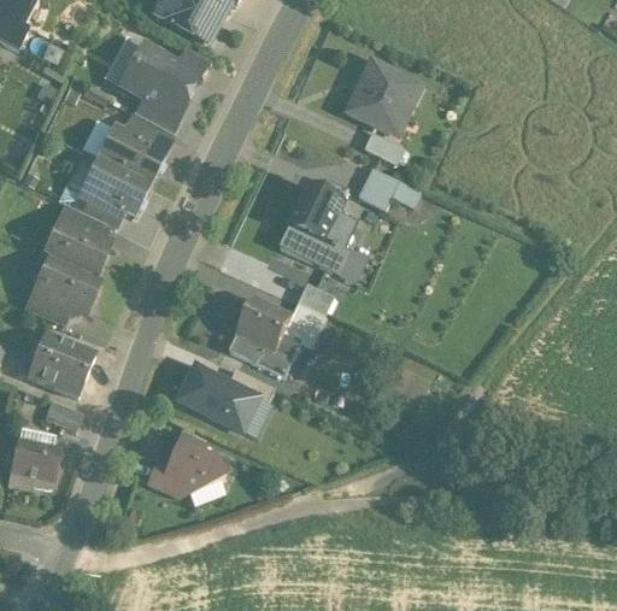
[(0,0),(0,22),(13,30),(29,0),(0,0)]
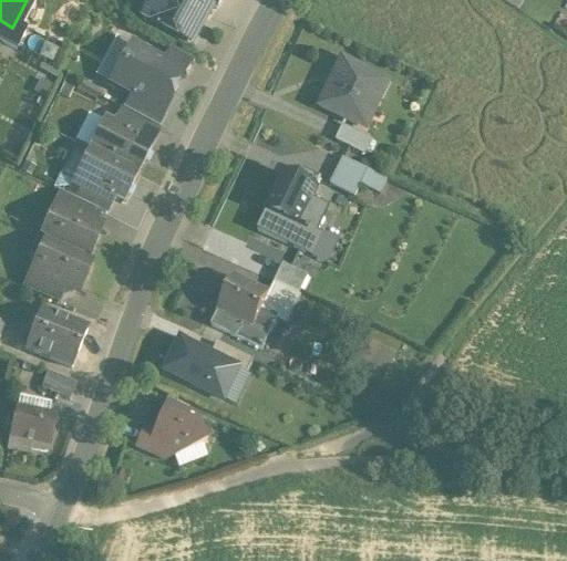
[(147,0),(142,11),(186,37),(200,11),(205,13),(212,2),(215,4),(217,0),(147,0)]
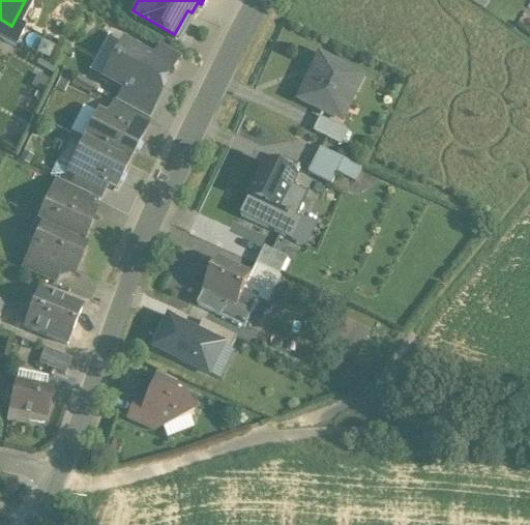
[(0,20),(0,36),(15,45),(22,30),(11,26),(0,20)]
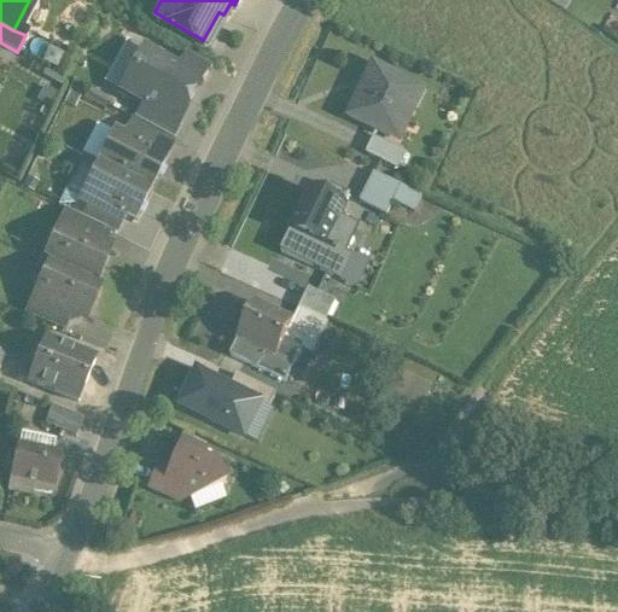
[(178,63),(144,45),(121,87),(141,98),(173,115),(173,114),(180,118),(203,77),(194,73),(196,73),(178,63)]
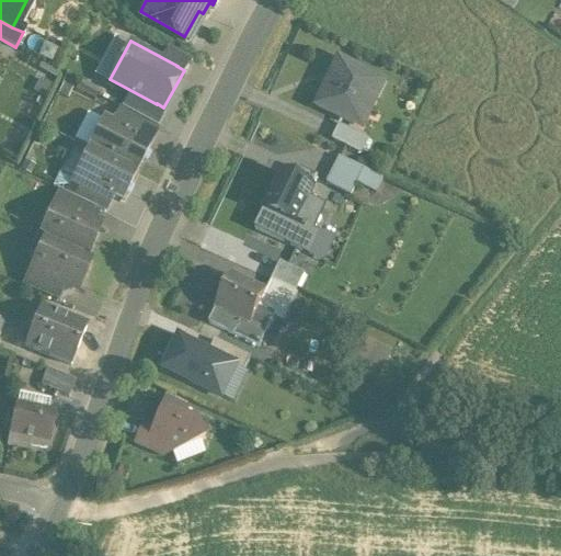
[(192,55),(169,43),(161,57),(178,66),(176,66),(184,70),(192,55)]
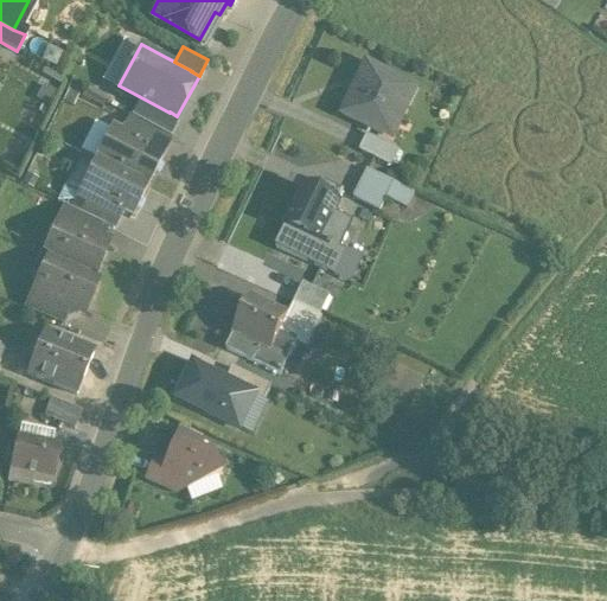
[(417,82),(366,57),(340,109),(381,128),(390,108),(402,114),(417,82)]
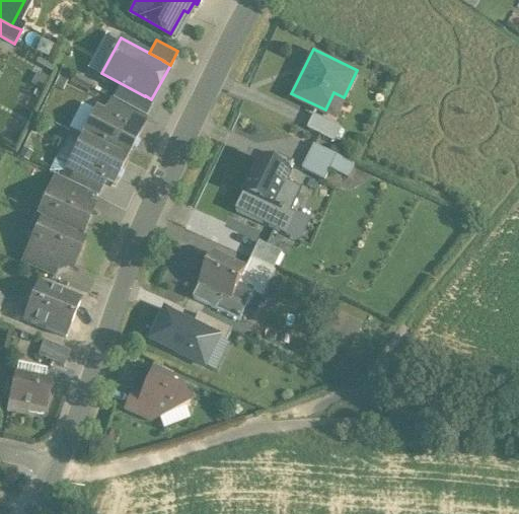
[(145,96),(119,82),(112,95),(144,113),(151,99),(145,95),(145,96)]
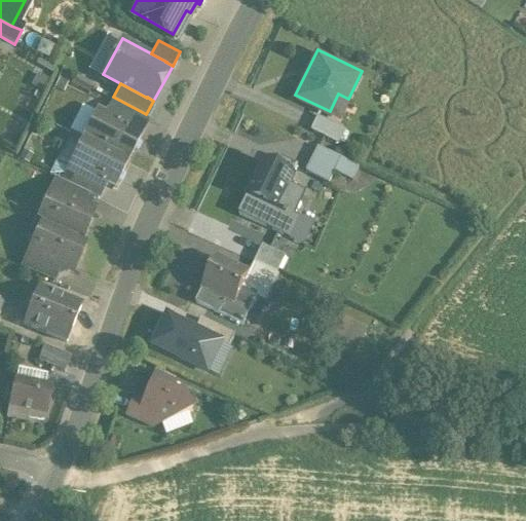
[(146,114),(113,97),(105,114),(138,131),(146,114)]
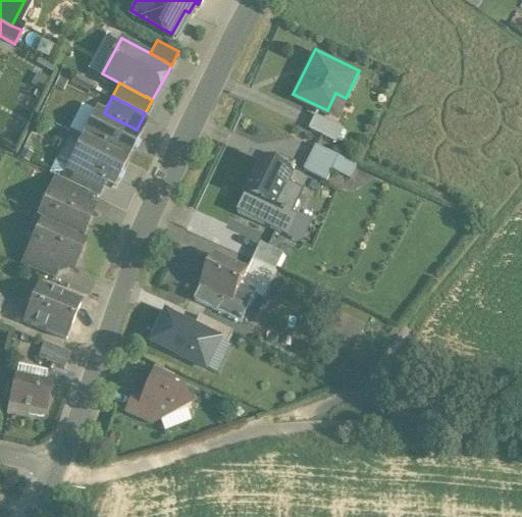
[(104,113),(95,108),(83,134),(125,156),(139,131),(137,130),(104,113)]
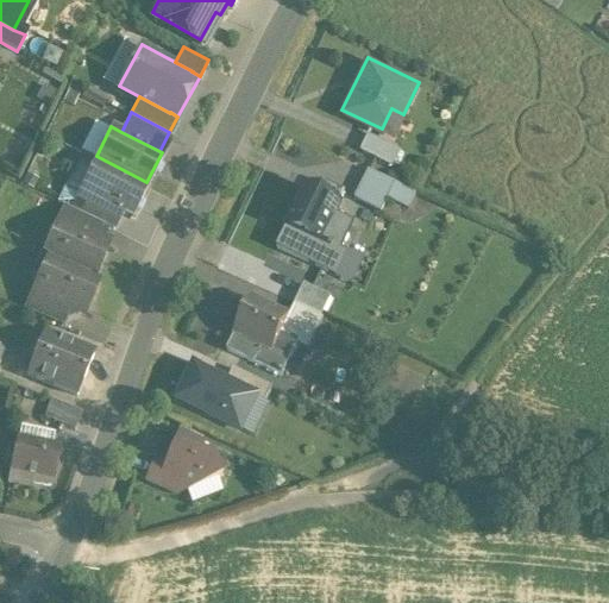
[(399,145),(368,130),(359,146),(390,162),(399,145)]
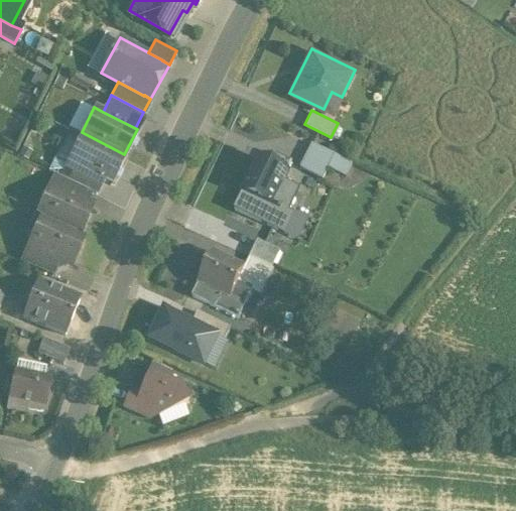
[(124,154),(82,132),(69,157),(103,174),(112,179),(124,154)]
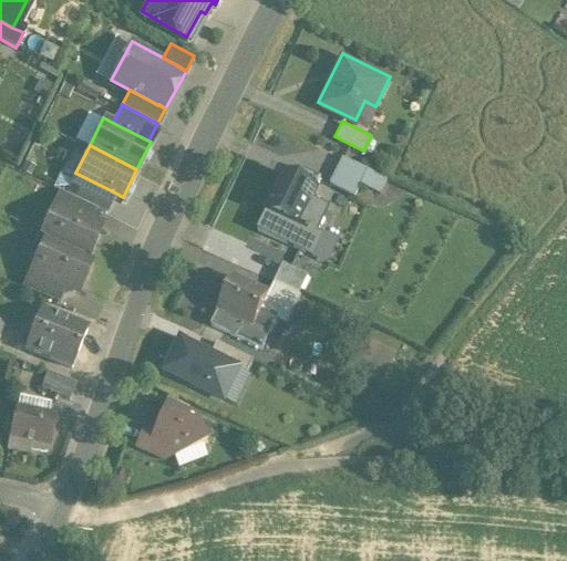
[(388,175),(343,154),(338,166),(360,182),(380,190),(388,175)]
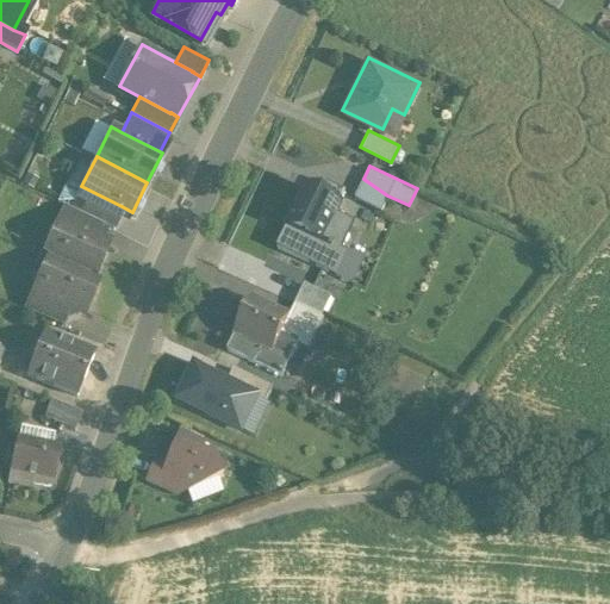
[(81,186),(67,179),(56,198),(66,203),(74,206),(83,187),(81,186)]
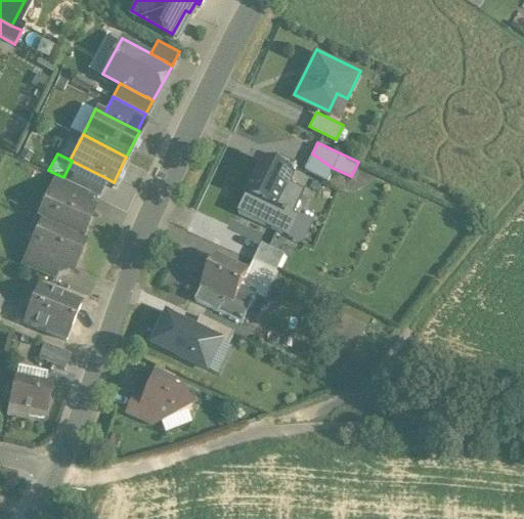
[(333,168),(312,154),(305,168),(321,175),(326,179),(333,168)]
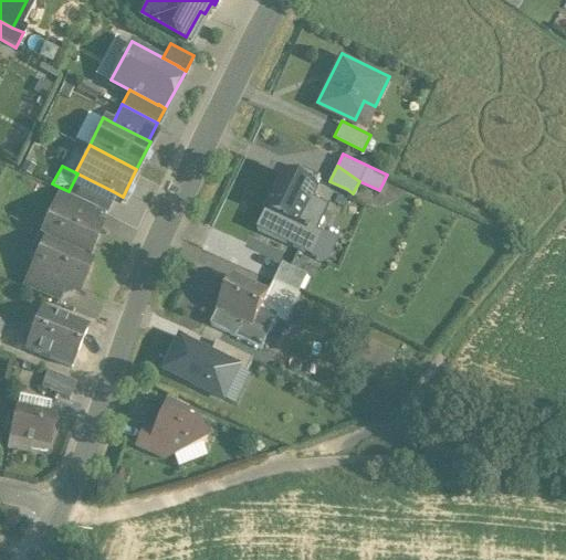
[(300,178),(284,170),(268,204),(269,205),(296,219),(308,193),(318,175),(304,168),(300,178)]
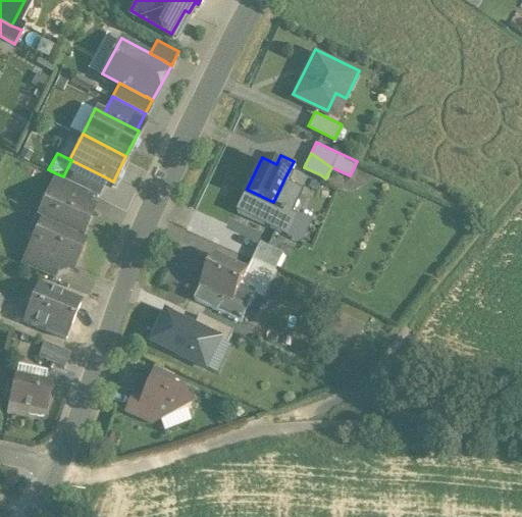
[(104,176),(71,160),(63,176),(86,189),(96,193),(104,176)]
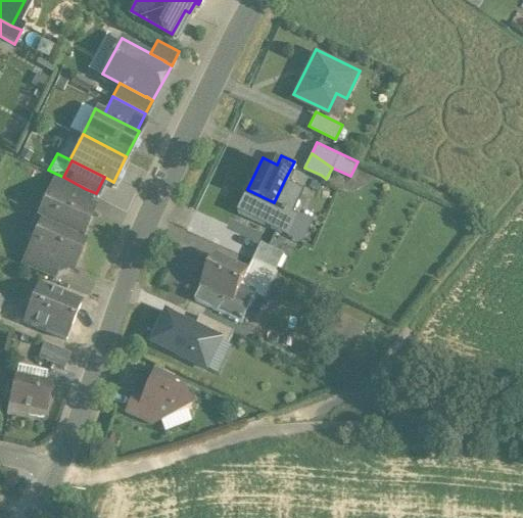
[(63,177),(56,174),(51,187),(81,200),(83,194),(86,189),(63,177)]
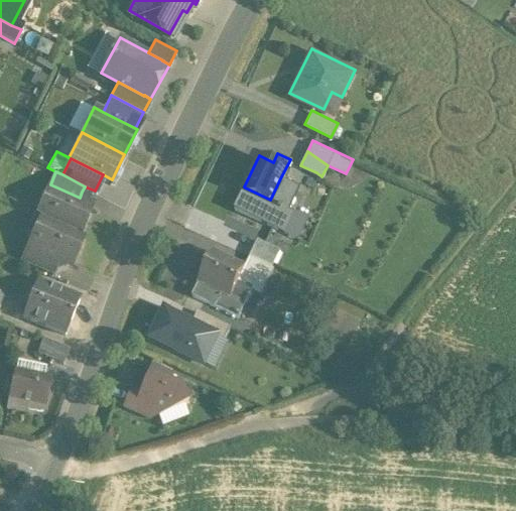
[(270,200),(245,187),(235,206),(270,223),(279,204),(287,209),(299,185),(281,176),(270,200)]
